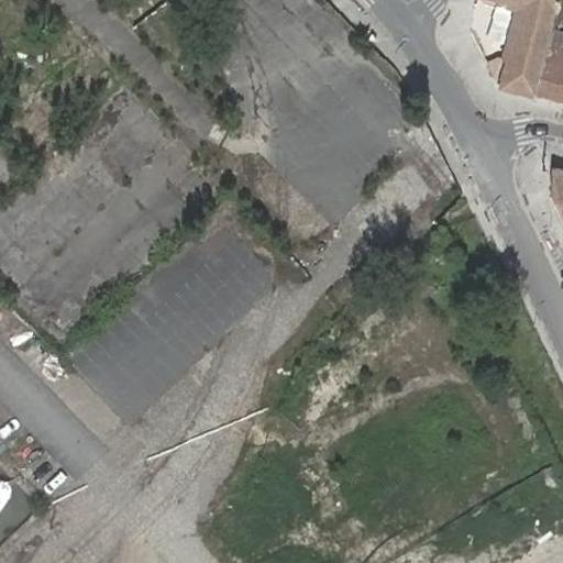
[(523,6),(501,88),(510,90),(536,97),(553,30),(558,13),(561,0),(499,0),(511,2),(523,6)]
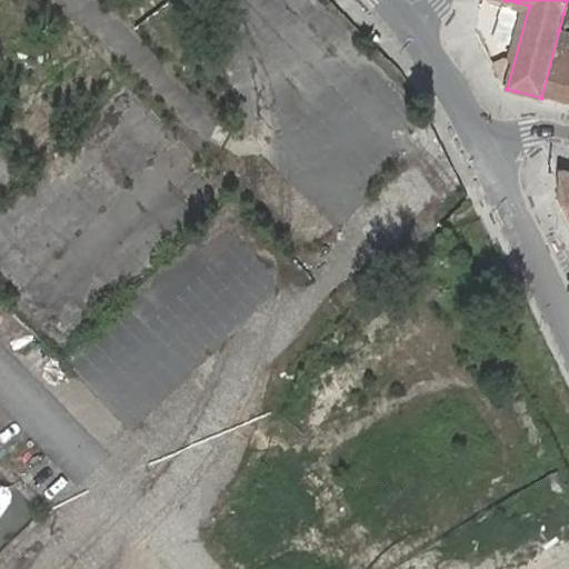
[(568,105),(568,50),(566,49),(568,37),(568,32),(559,30),(541,98),(568,105)]
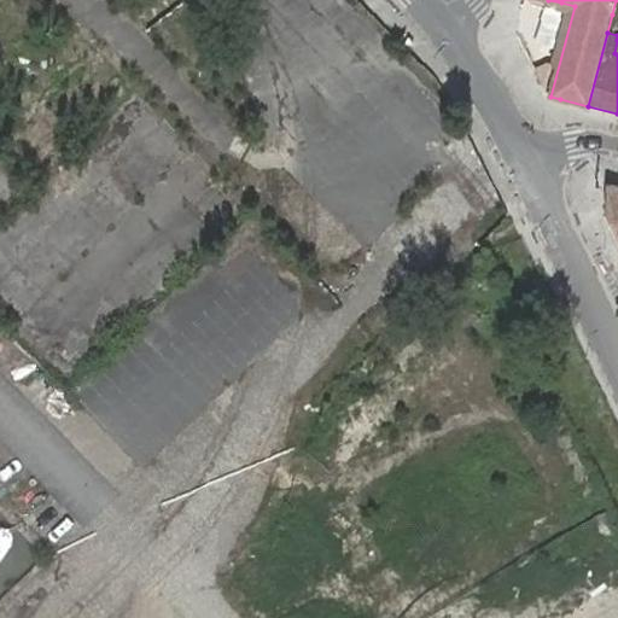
[(617,188),(605,186),(604,216),(617,246),(617,188)]
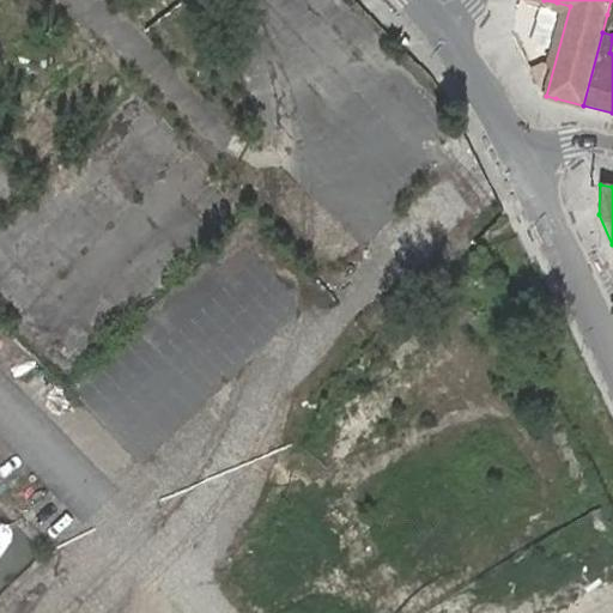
[(612,612),(612,558),(538,587),(530,569),(411,612),(612,612)]
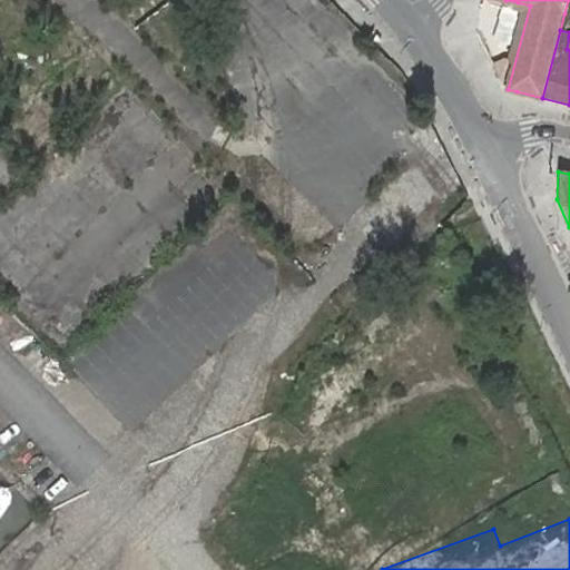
[(307,569),(326,569),(316,560),(307,569)]
